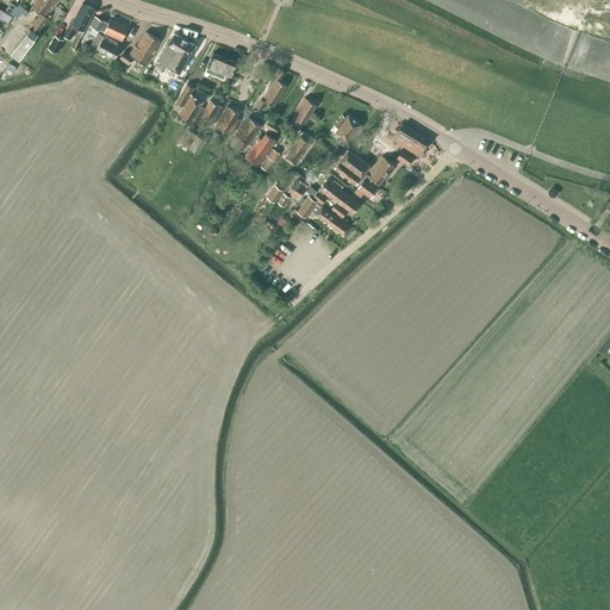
[(58,0),(36,0),(32,6),(41,13),(11,54),(19,60),(38,33),(37,32),(49,18),(47,16),(58,0)]
